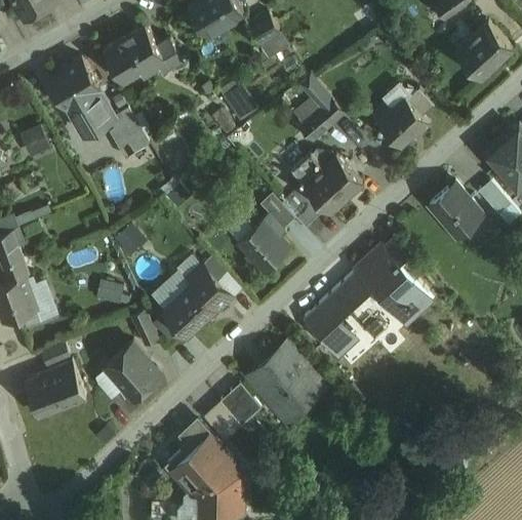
[(57,0),(12,0),(14,2),(13,5),(18,14),(22,14),(25,21),(57,1),(57,0)]
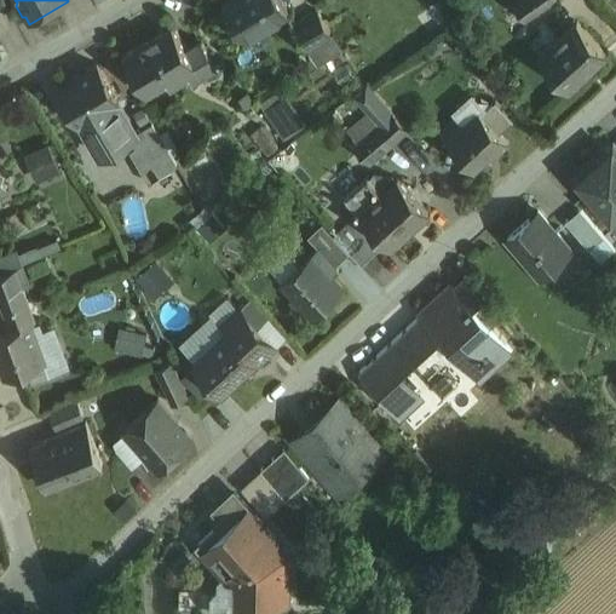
[(274,0),(230,0),(223,5),(239,33),(257,23),(262,32),(285,17),(274,0)]
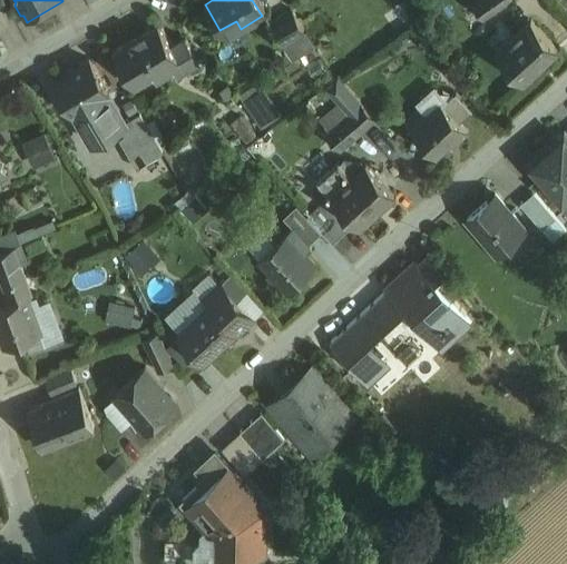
[(509,0),(482,0),(471,8),(481,22),(511,2),(509,0)]
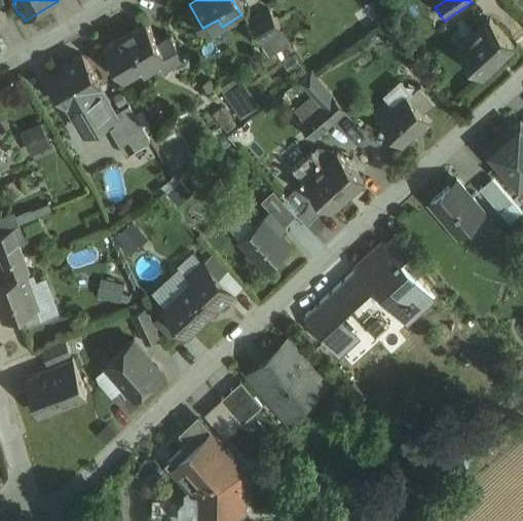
[(268,13),(247,26),(259,46),(281,34),(268,13)]
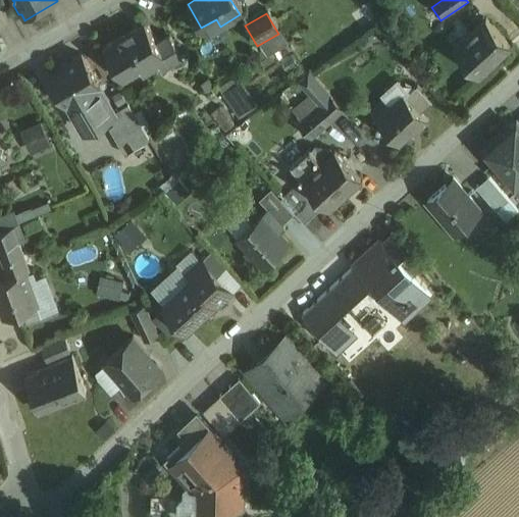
[(485,23),(453,52),(478,80),(499,60),(498,60),(509,50),(485,23)]
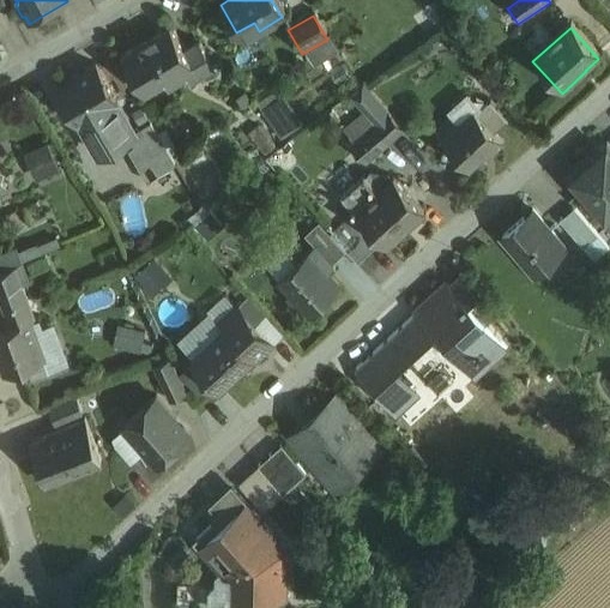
[(169,30),(121,58),(143,96),(163,84),(167,90),(187,78),(189,84),(197,79),(183,55),(169,30)]
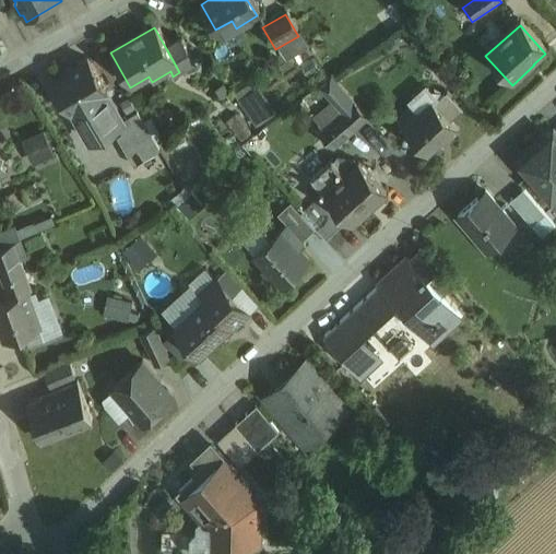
[(180,43),(167,50),(179,72),(180,73),(193,66),(180,43)]
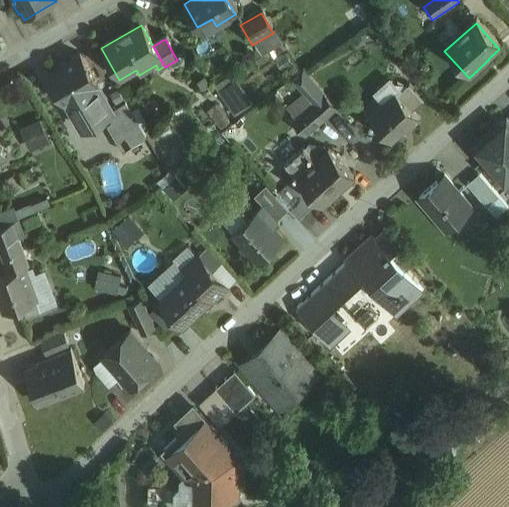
[(79,57),(47,75),(65,105),(66,105),(81,131),(105,117),(111,114),(111,113),(96,88),(97,87),(96,85),(79,57)]
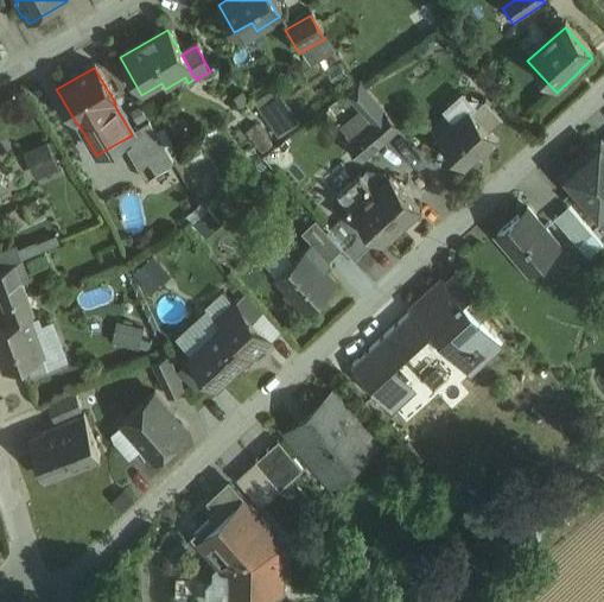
[(398,133),(357,89),(344,99),(367,125),(385,144),(398,133)]
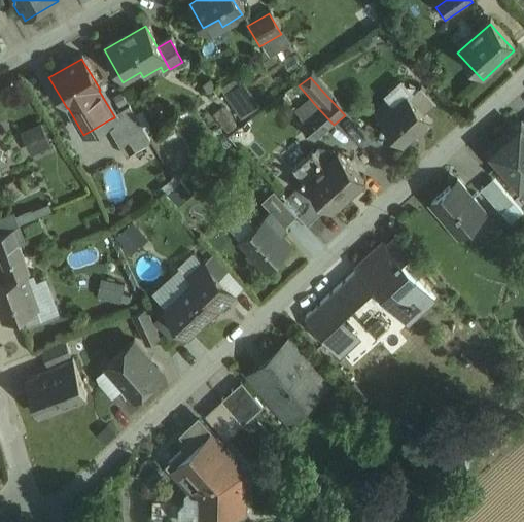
[(222,95),(240,122),(262,108),(244,80),(222,95)]
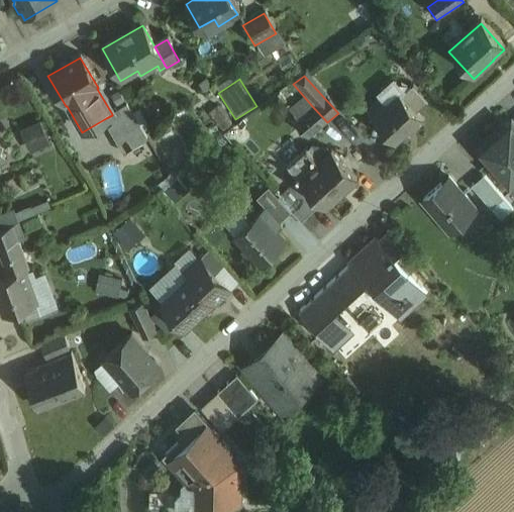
[(412,88),(400,99),(410,110),(422,99),(412,88)]
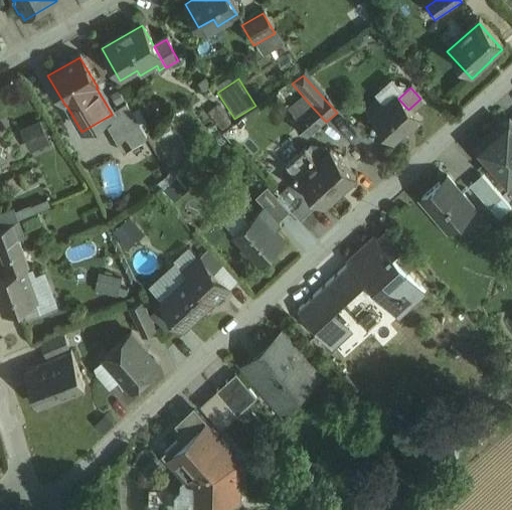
[(398,99),(397,97),(371,121),(392,144),(404,133),(406,135),(420,123),(408,110),(398,99)]
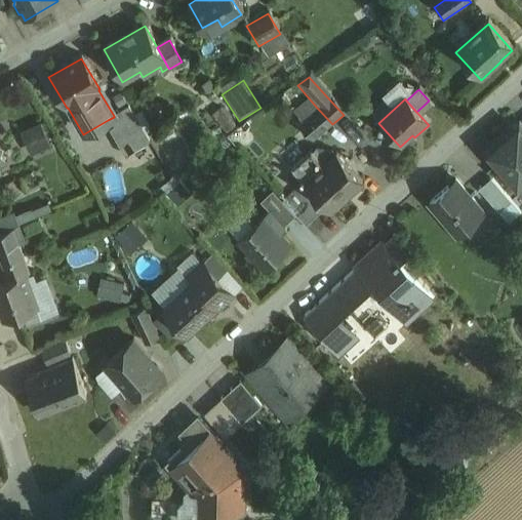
[(149,144),(127,108),(114,116),(114,117),(108,120),(113,128),(109,131),(124,159),(149,144)]
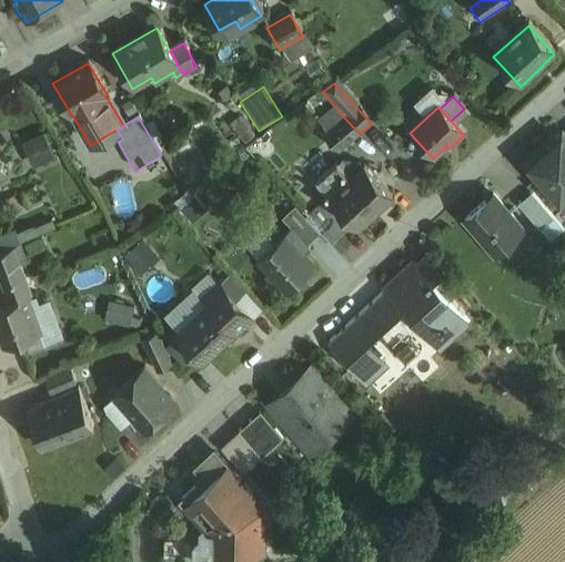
[(360,134),(343,116),(333,125),(334,128),(322,138),(338,154),(360,134)]
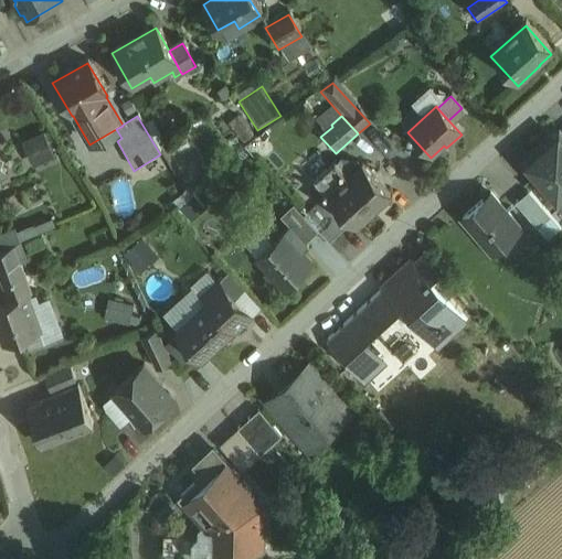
[(34,169),(56,159),(45,132),(22,142),(34,169)]
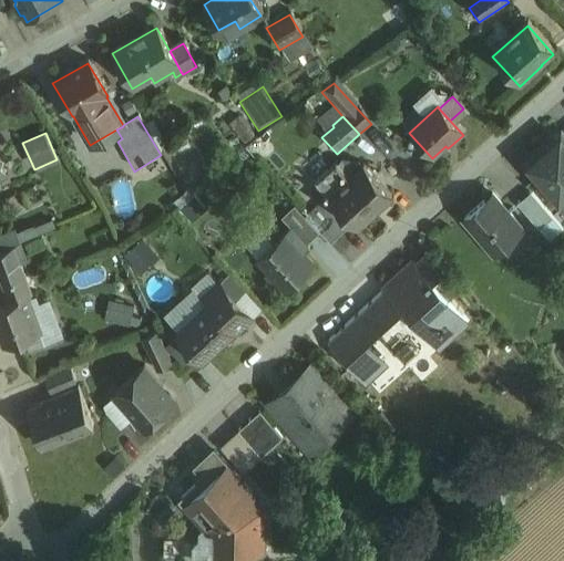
[(563,138),(561,134),(523,167),(559,207),(563,201),(563,138)]
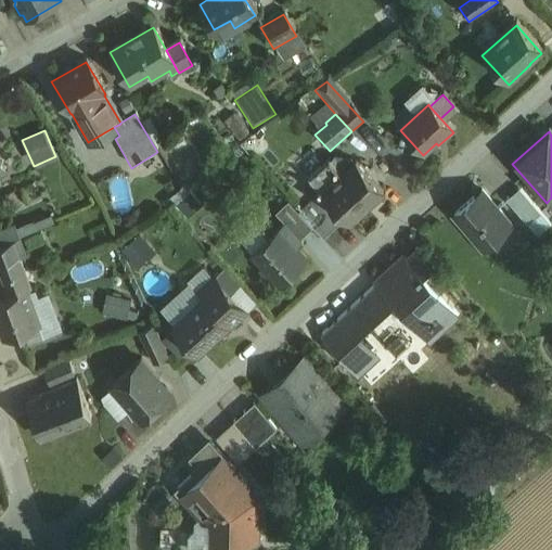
[(329,162),(307,181),(317,192),(320,196),(321,195),(342,176),(329,162)]
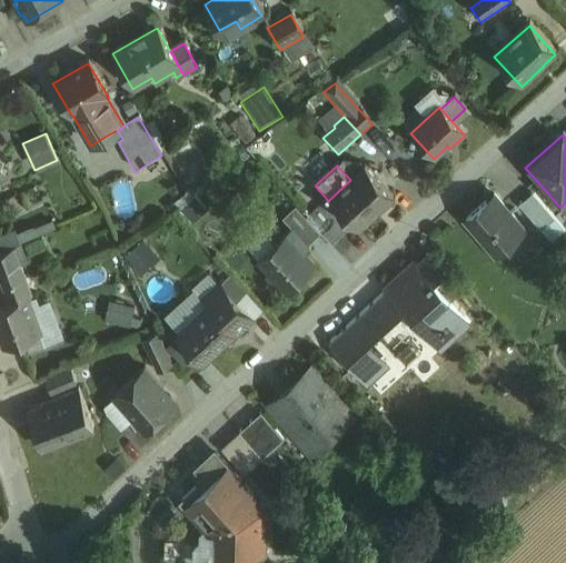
[(391,199),(365,168),(350,180),(329,200),(355,228),(357,231),(391,199)]
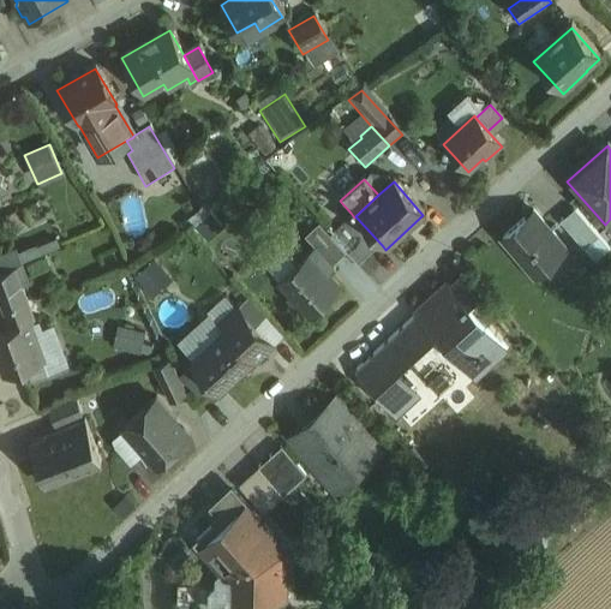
[(598,239),(574,212),(559,225),(582,251),(598,239)]
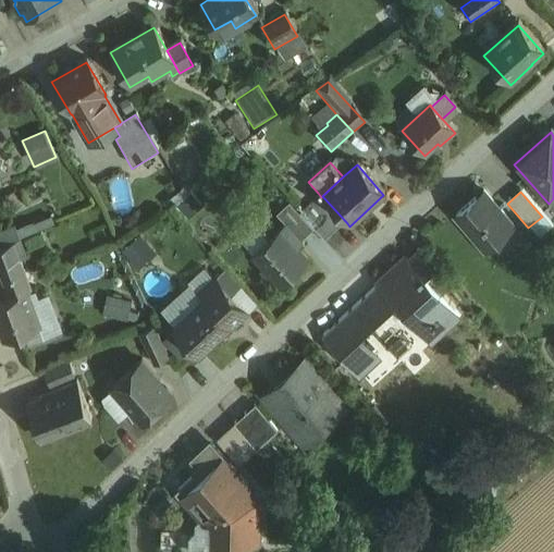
[(512,228),(482,194),(455,218),(484,252),(512,228)]
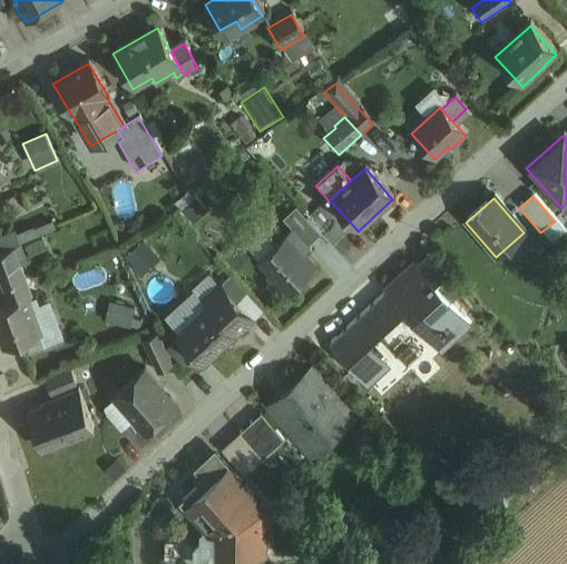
[(193,223),(205,213),(195,200),(183,210),(193,223)]
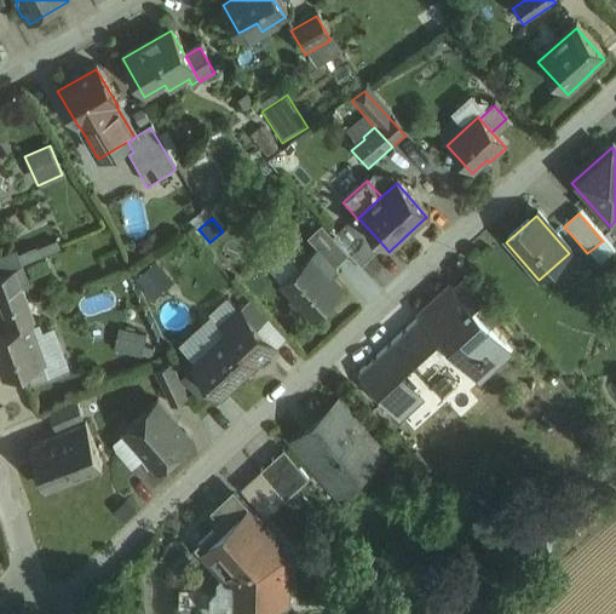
[(357,219),(332,241),(360,273),(386,248),(358,218),(357,219)]
